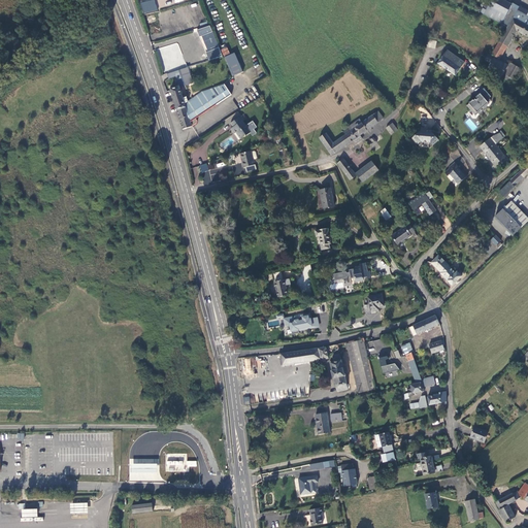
[(155,0),(151,0),(140,2),(143,14),(158,11),(155,0)]
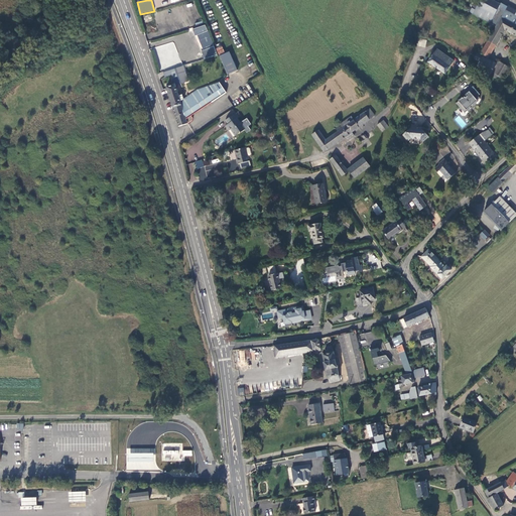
[(475,10),(473,14),(496,26),(506,9),(501,6),(499,10),(481,0),(475,10)]
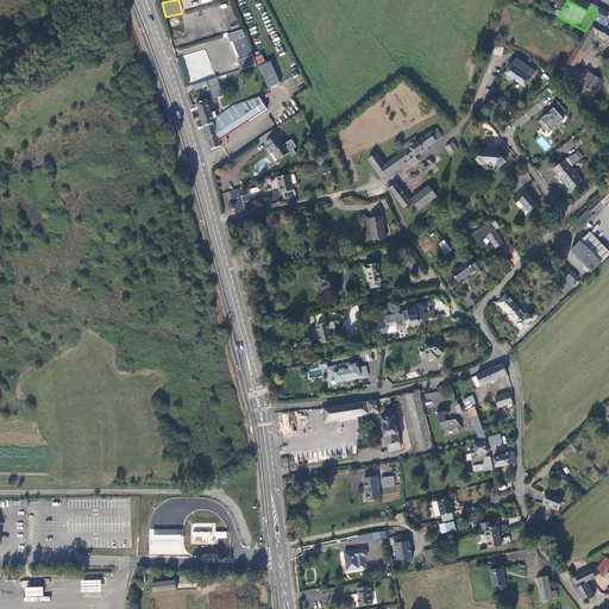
[(567,0),(589,12),(591,7),(591,5),(583,0),(567,0)]
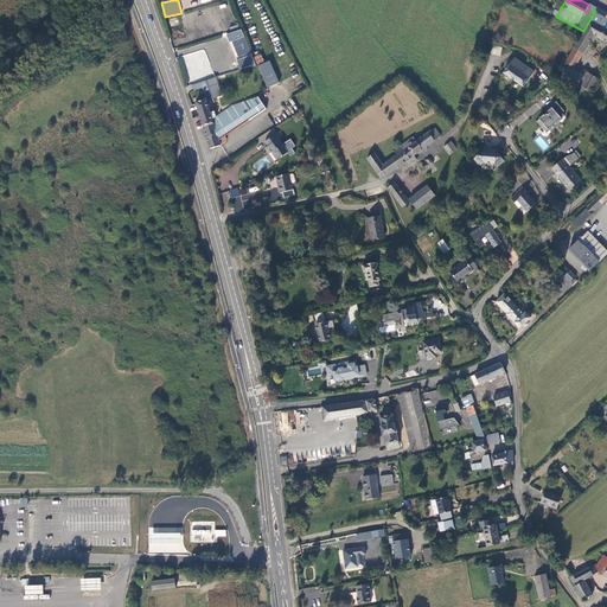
[(606,17),(595,11),(583,31),(566,63),(568,65),(575,69),(595,37),(606,43),(606,17)]
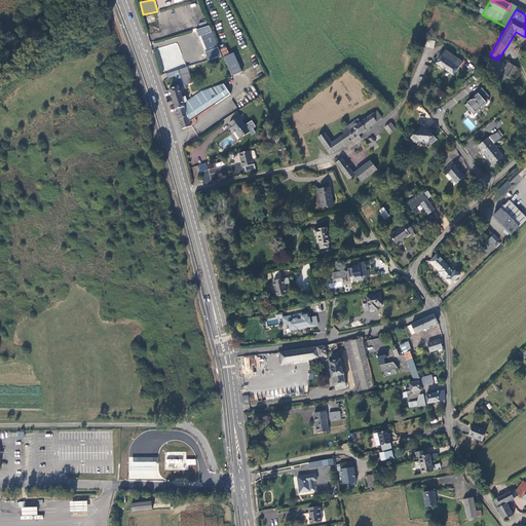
[(219,47),(212,31),(200,36),(208,52),(219,47)]
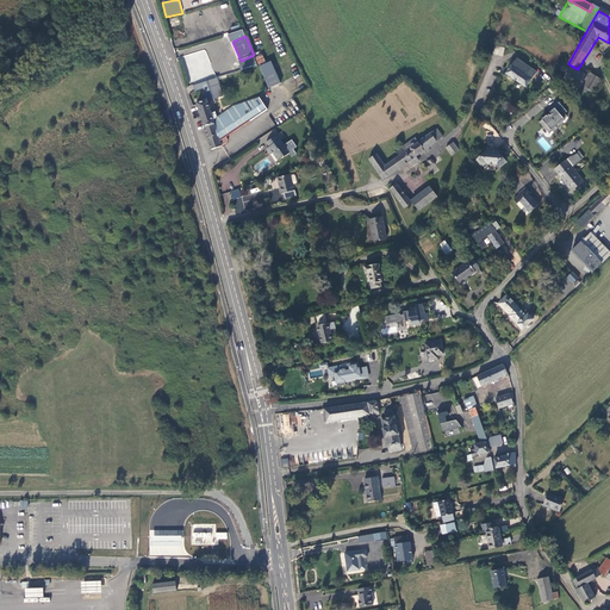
[(505,48),(495,45),(493,55),(503,57),(505,48)]
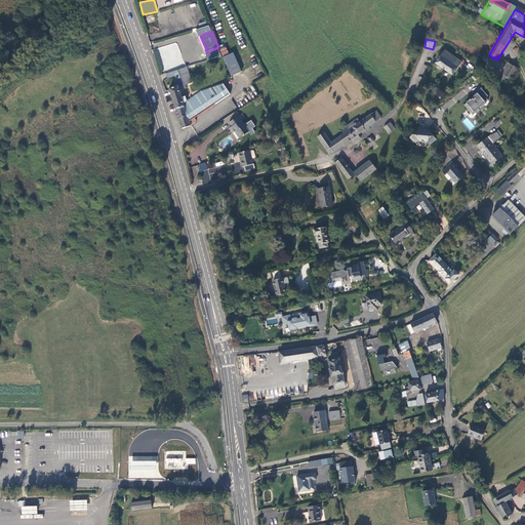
[(173,48),(175,53),(179,52),(177,43),(159,47),(160,51),(173,48)]
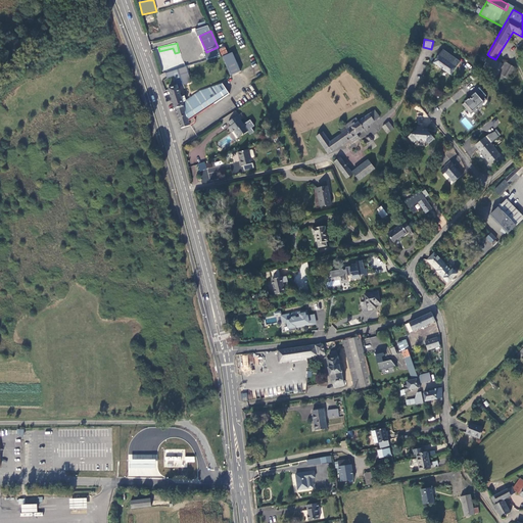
[(229,53),(226,47),(220,49),(222,56),(229,53)]
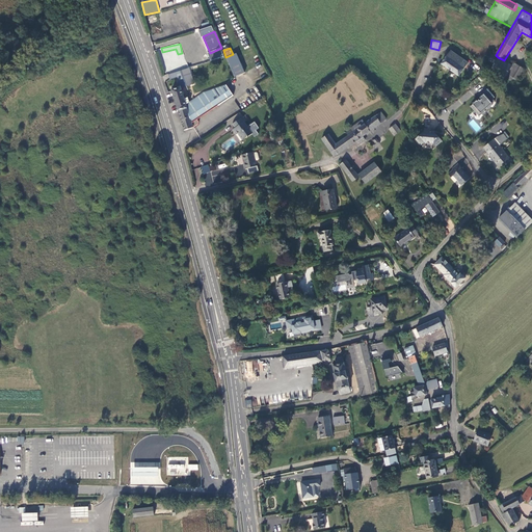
[(469,62),(451,50),(442,63),(452,71),(459,77),(464,69),(469,62)]
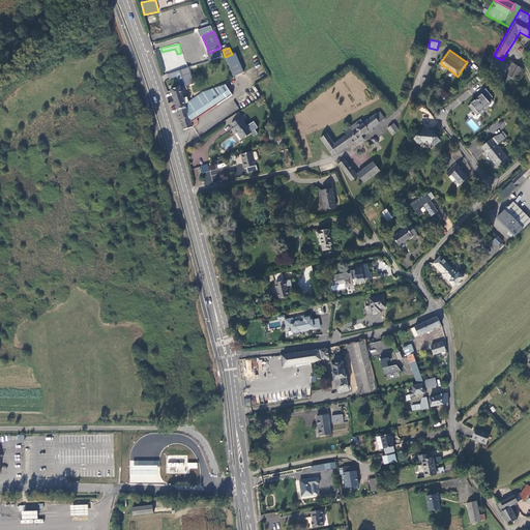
[(244,72),(236,53),(226,57),(234,77),(244,72)]
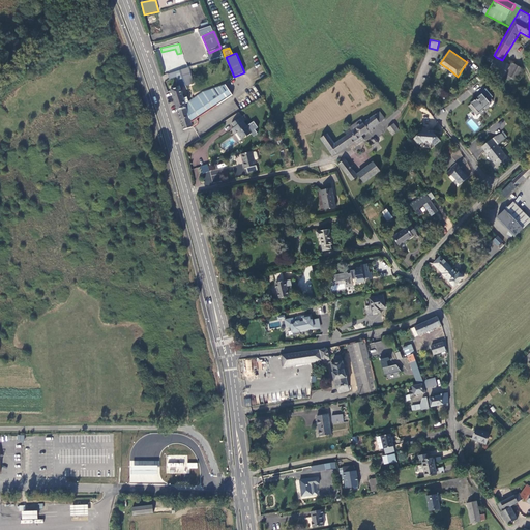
[(512,83),(514,80),(510,77),(517,65),(511,62),(509,64),(502,60),(496,57),(490,54),(487,60),(492,64),(489,68),(512,83)]
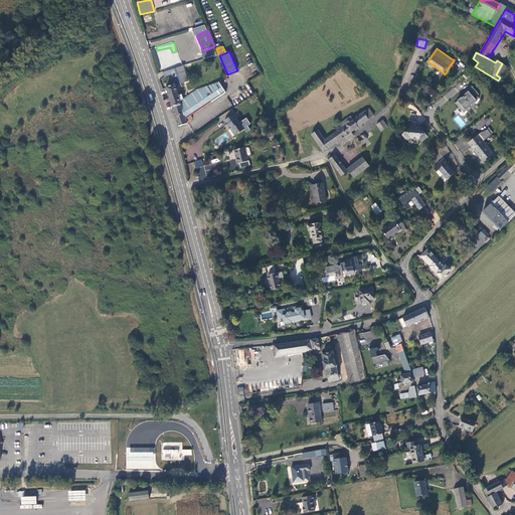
[(496,74),(500,77),(501,77),(507,66),(502,63),(496,74)]
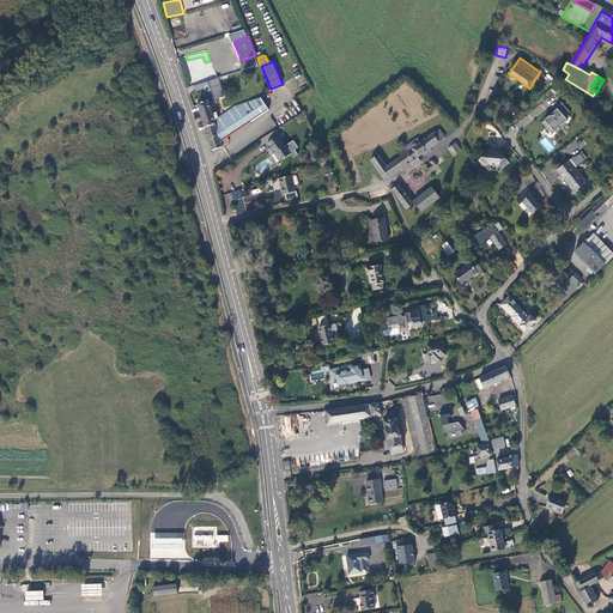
[(213,90),(216,99),(224,97),(219,79),(210,82),(213,90)]
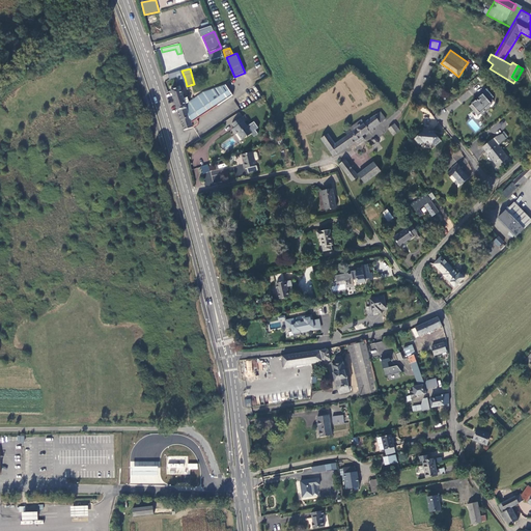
[(178,81),(185,78),(182,71),(176,73),(175,72),(168,75),(170,80),(177,77),(178,81)]
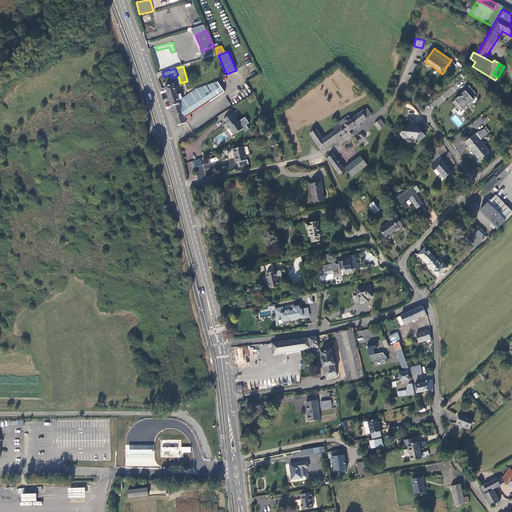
[(179,85),(180,84),(180,83),(178,75),(172,78),(174,83),(174,84),(178,84),(179,85)]
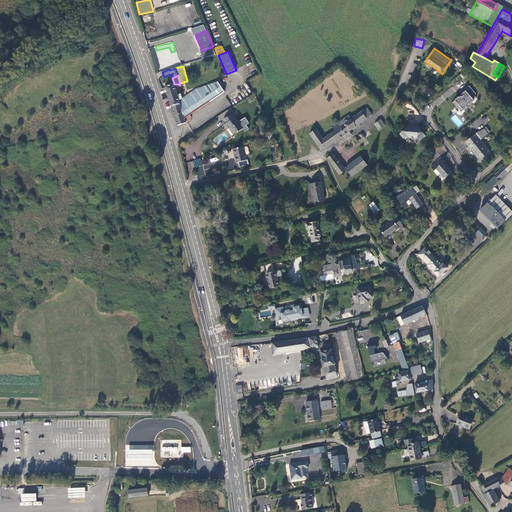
[(181,94),(178,95),(168,97),(177,126),(186,123),(185,118),(225,92),(218,82),(196,88),(183,98),(181,94)]
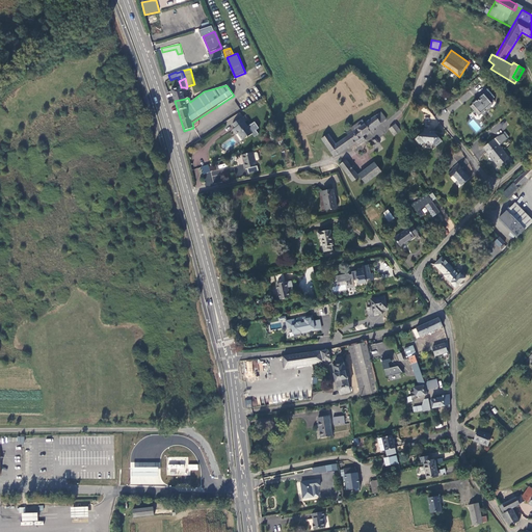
[(175,101),(185,99),(181,87),(181,86),(171,89),(175,101)]
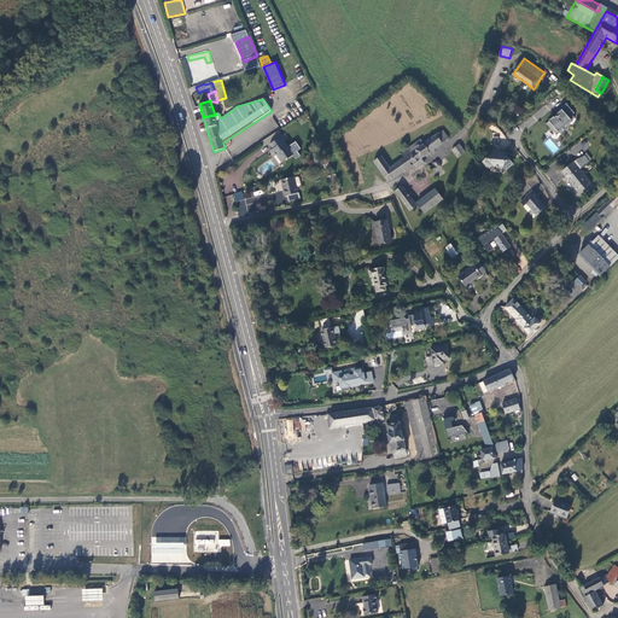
[(554,117),(547,123),(557,135),(565,129),(564,128),(566,126),(567,127),(573,121),(572,121),(575,117),(572,115),(575,114),(566,104),(561,108),(563,110),(558,114),(560,116),(558,117),(557,116),(555,117),(554,117)]
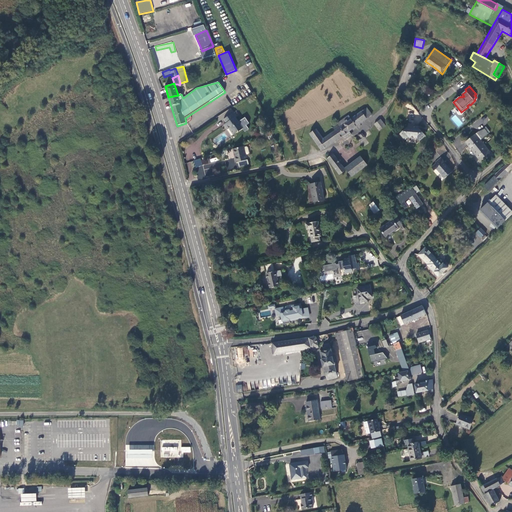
[(348,115),(341,120),(349,132),(372,114),(367,107),(351,119),(348,115)]
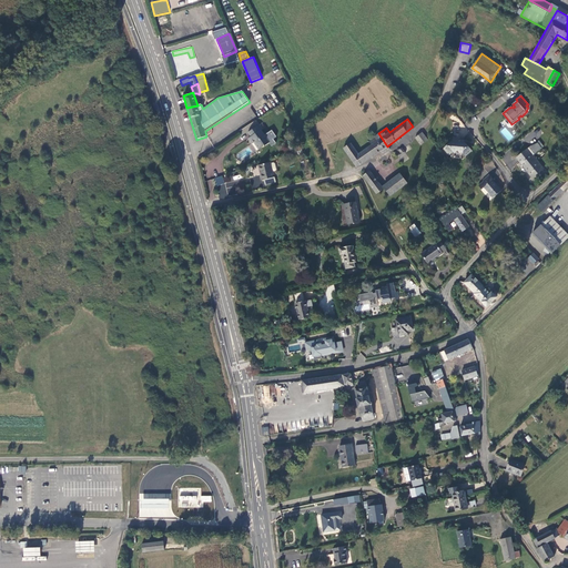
[(260,125),(249,132),(251,137),(249,139),(252,144),(254,143),(260,150),(271,143),(262,130),(263,129),(260,125)]
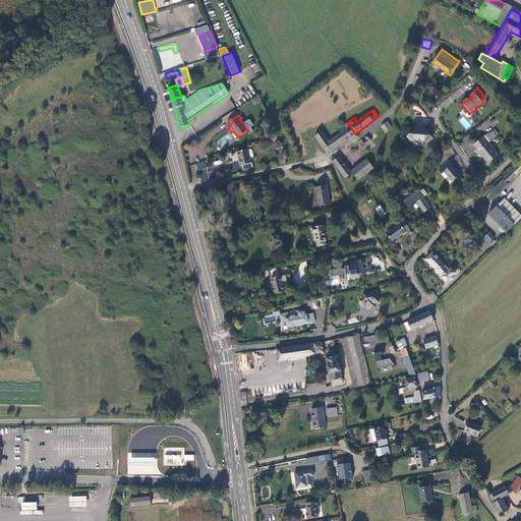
[(388,121),(381,126),(387,133),(393,128),(388,121)]
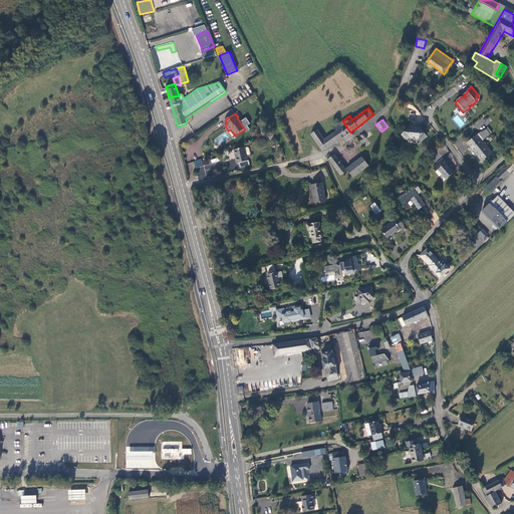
[(350,133),(342,120),(339,122),(339,123),(334,127),(336,131),(324,140),(317,130),(310,135),(322,153),(344,138),(350,133)]
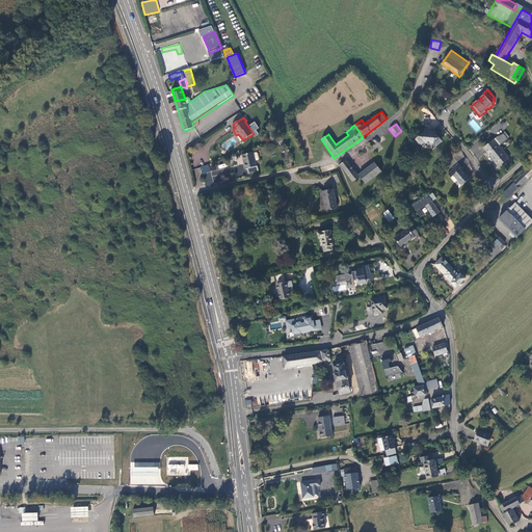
[(435,133),(430,132),(430,129),(425,129),(424,132),(416,139),(422,145),(425,143),(433,143),(436,147),(443,141),(435,133)]
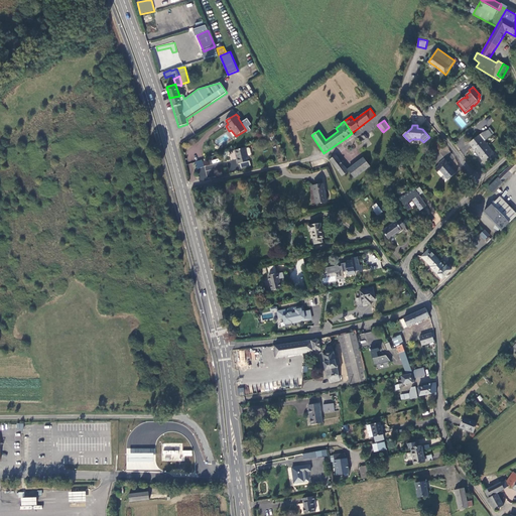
[(484,132),(481,135),(486,140),(493,135),(489,130),(484,132)]
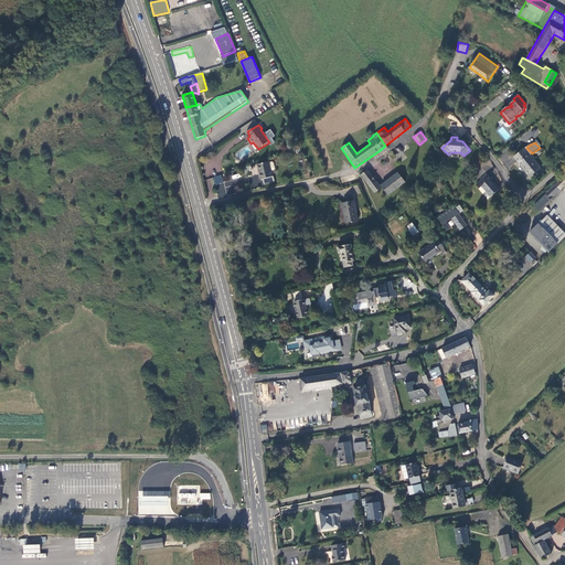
[(381,155),(388,149),(385,146),(379,151),(381,155)]
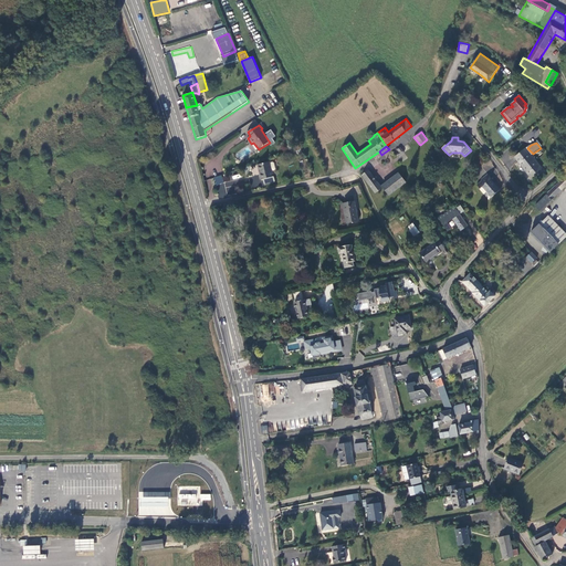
[(400,146),(397,149),(398,153),(395,155),(401,164),(409,158),(400,146)]
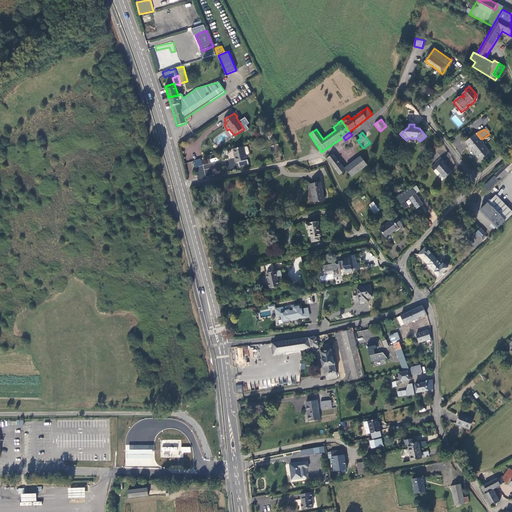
[(491,152),(476,134),(465,143),(480,161),(491,152)]
